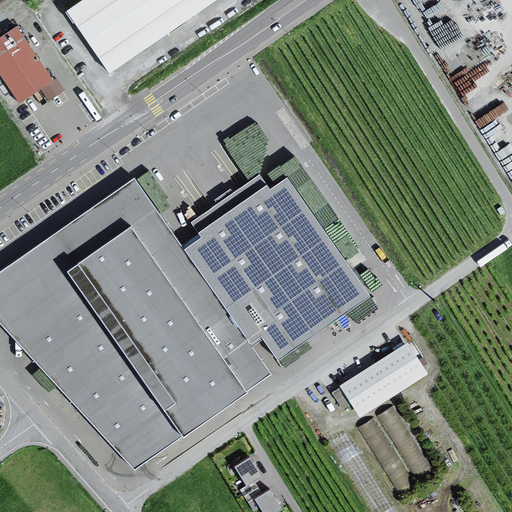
[(84,0),(67,12),(109,74),(216,0),(84,0)]
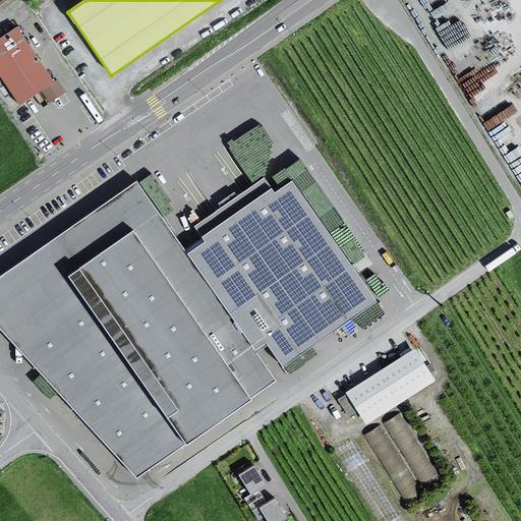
[(62,92),(18,22),(0,34),(0,74),(18,103),(42,89),(49,100),(62,92)]
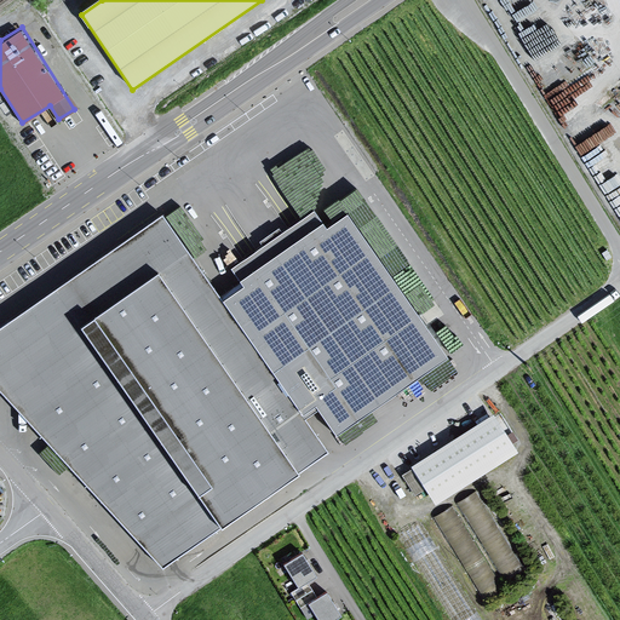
[(244,287),(223,302),(305,419),(319,411),(337,437),(449,360),(348,216),(327,230),(323,225),(241,282),(244,287)]
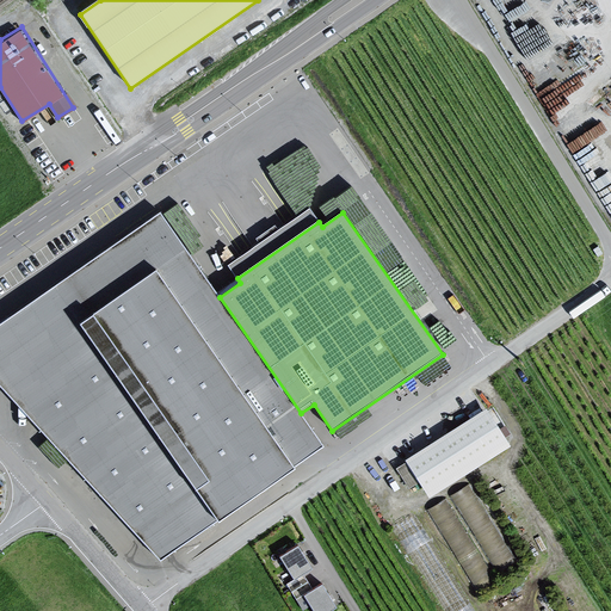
[(0,384),(158,557),(322,442),(301,413),(220,297),(160,214),(0,325),(0,384)]
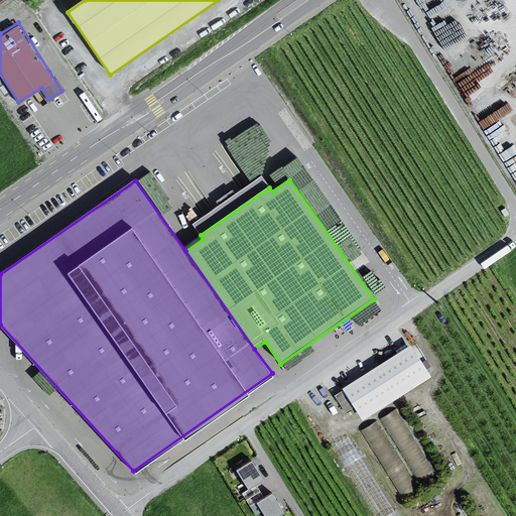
[(361,416),(431,375),(412,343),(334,388),(346,409),(354,404),(361,416)]
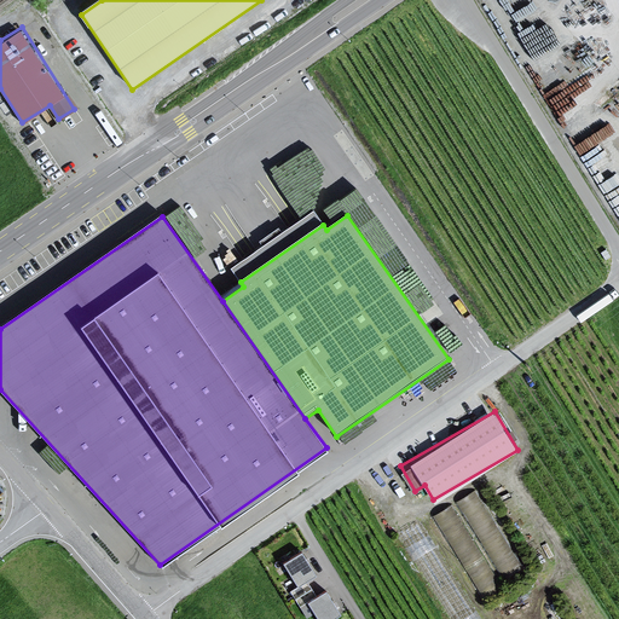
[(478,487),(458,498),(496,570),(515,559),(478,487)]
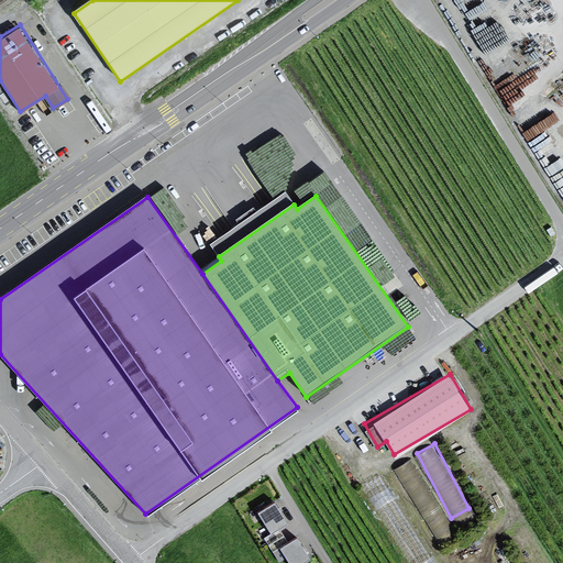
[(452,527),(411,457),(395,466),(435,537),(452,527)]
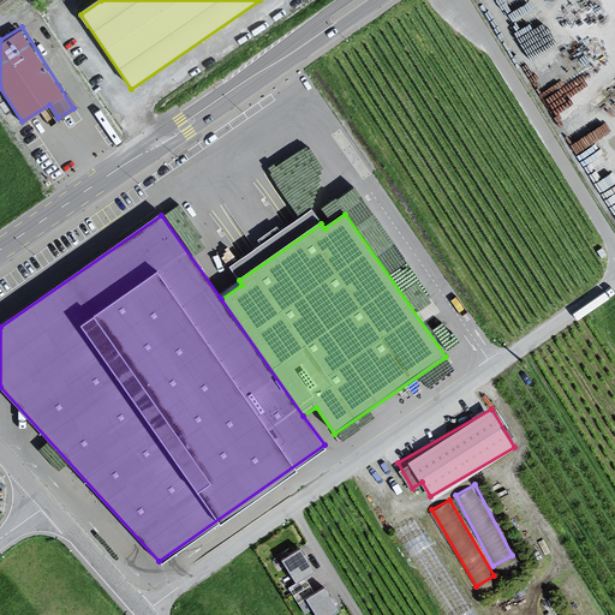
[(293,550),(276,560),(292,584),(308,573),(293,550)]
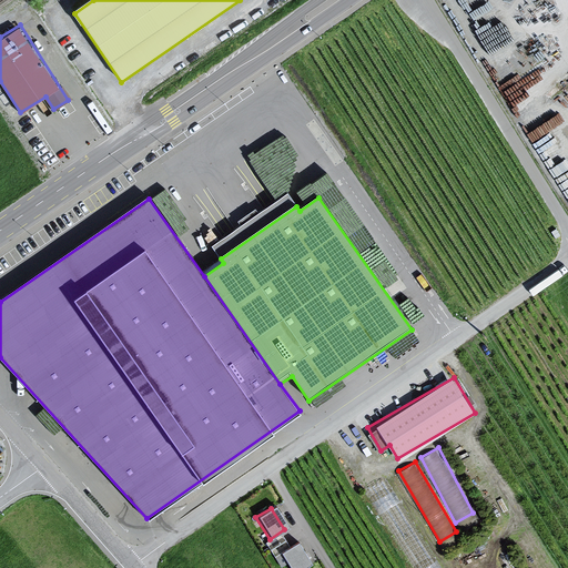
[(296,543),(279,553),(286,567),(306,567),(311,566),(296,543)]
